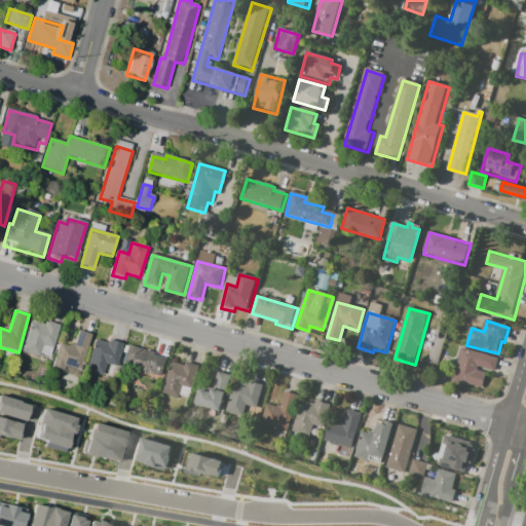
[(35,360),(23,355),(32,326),(41,329),(43,323),(59,328),(49,353),(39,349),(35,360)]
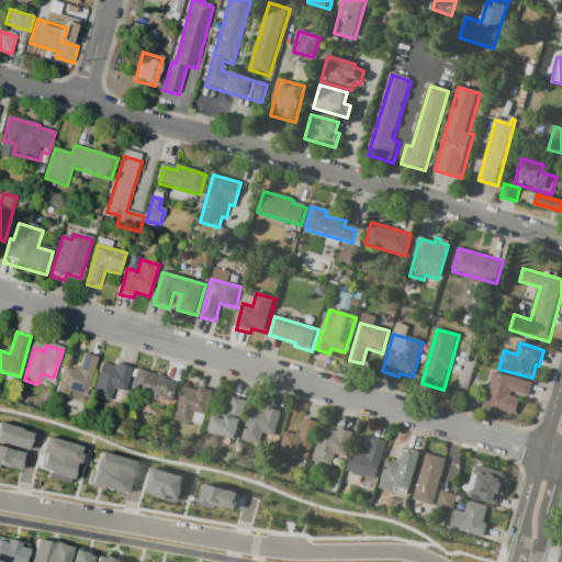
[(81,353),(98,359),(87,395),(71,391),(68,400),(54,395),(63,368),(76,372),(81,353)]
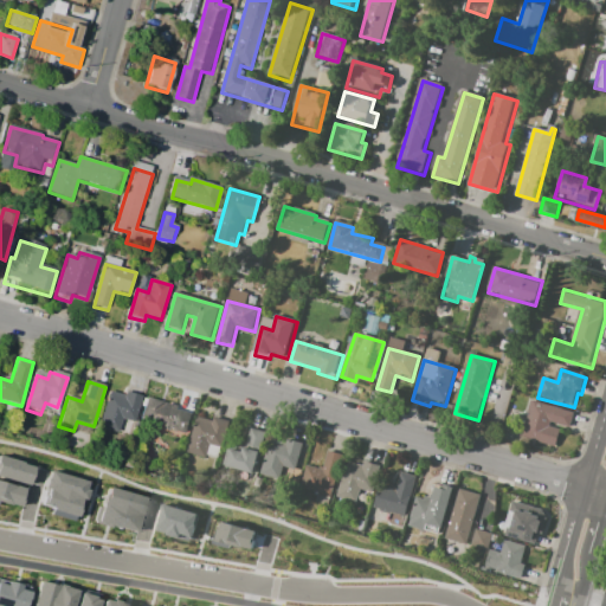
[(97,426),(116,432),(120,421),(131,425),(141,397),(122,391),(121,395),(108,392),(97,426)]
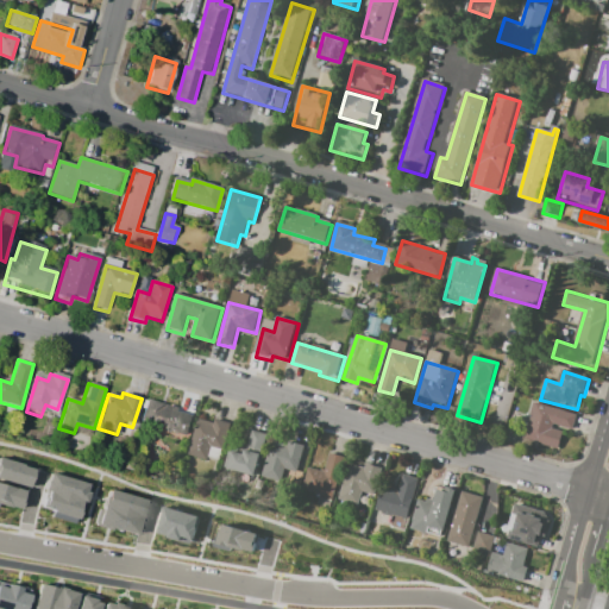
[(145,401),(138,424),(182,435),(188,413),(145,401)]
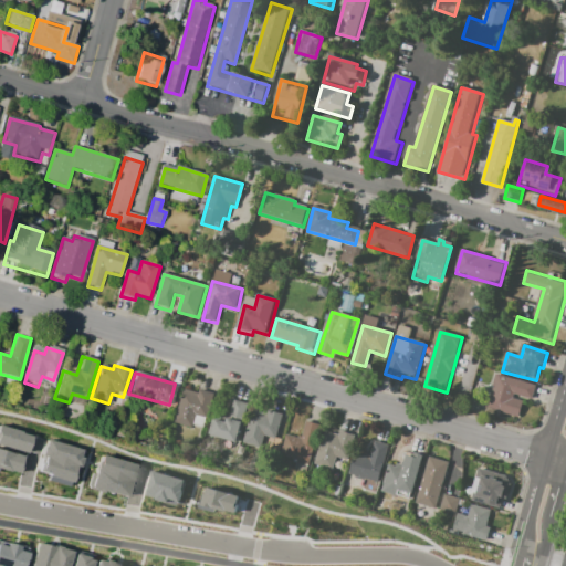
[(537,388),(533,400),(515,395),(514,400),(525,404),(520,419),(489,410),(500,376),(537,388)]
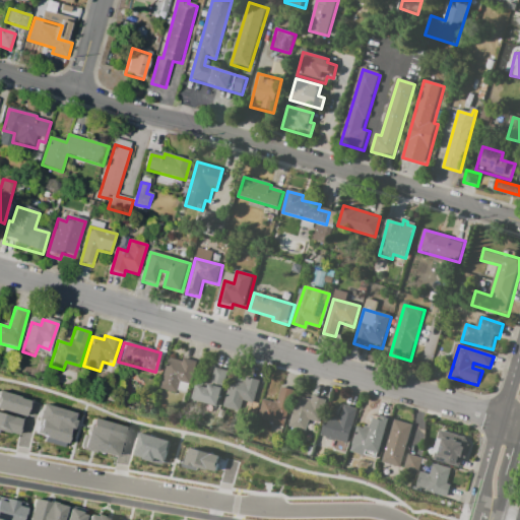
[(181,358),(196,362),(190,384),(179,381),(175,394),(156,389),(166,358),(180,362),(181,358)]
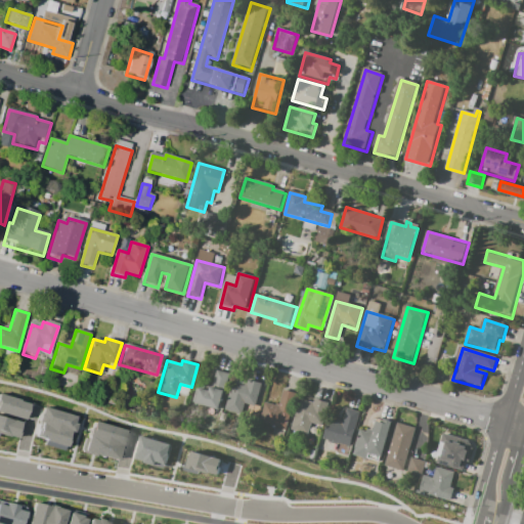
[(214,370),(225,374),(215,410),(192,403),(197,390),(208,394),(214,370)]
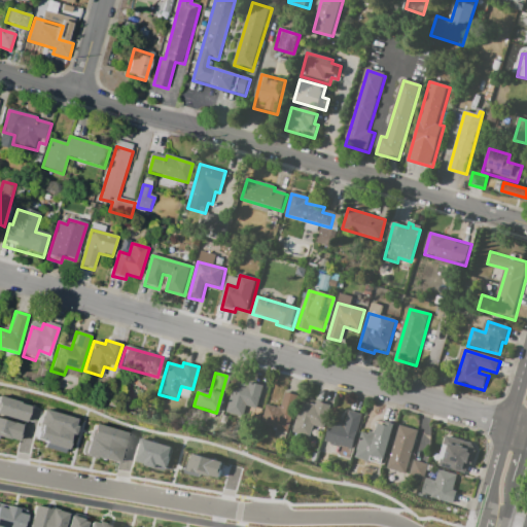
[(259,387),(253,408),(239,403),(236,413),(227,410),(236,386),(247,390),(249,384),(259,387)]
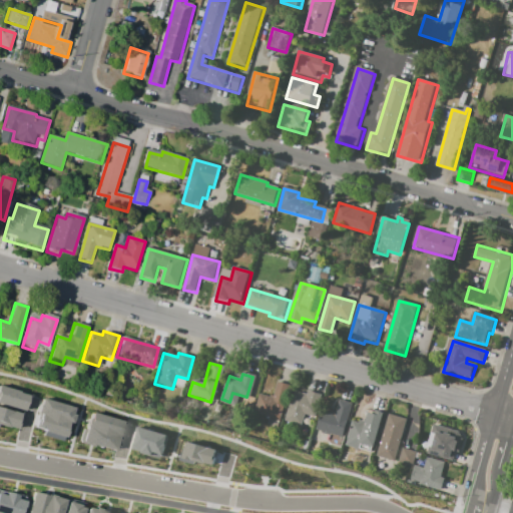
[(251,412),(276,418),(285,386),(274,384),(270,399),(257,395),(251,412)]
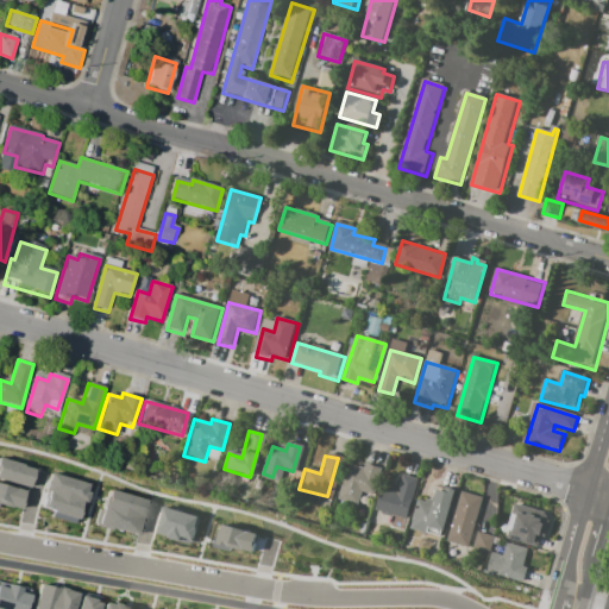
[(0,481),(29,485),(32,465),(0,459),(0,481)]
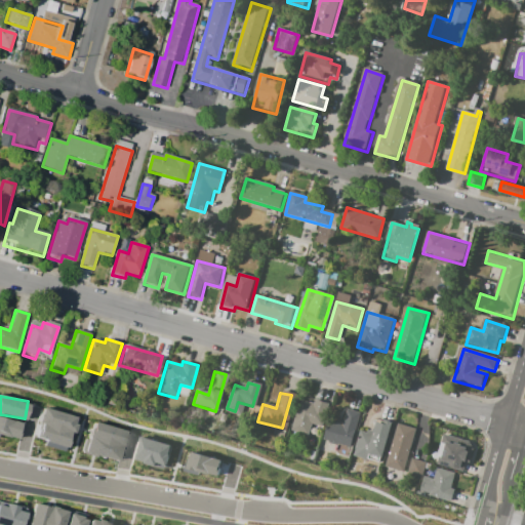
[(307,434),(289,429),(298,398),(325,406),(319,429),(310,426),(307,434)]
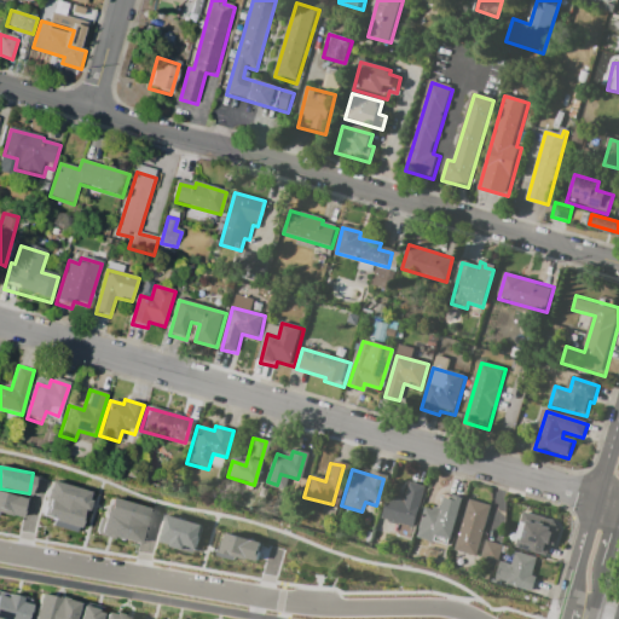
[(77,533),(88,492),(48,481),(39,515),(52,519),(50,526),(77,533)]
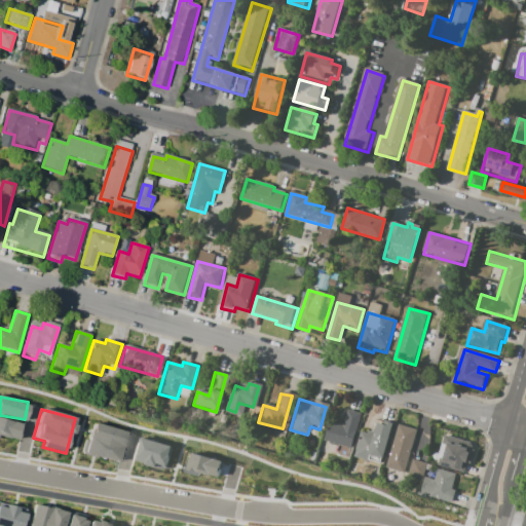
[(344,410),(360,415),(349,450),(320,442),(326,423),(339,427),(344,410)]
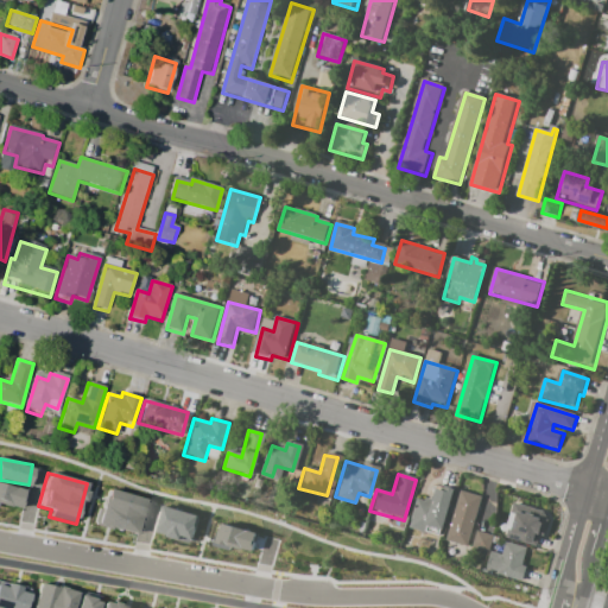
[(0,502),(18,508),(23,489),(0,483),(0,502)]
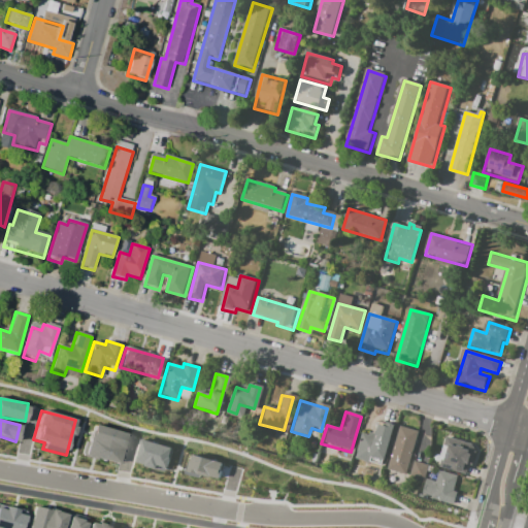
[(126,433),(92,424),(83,454),(117,464),(126,433)]
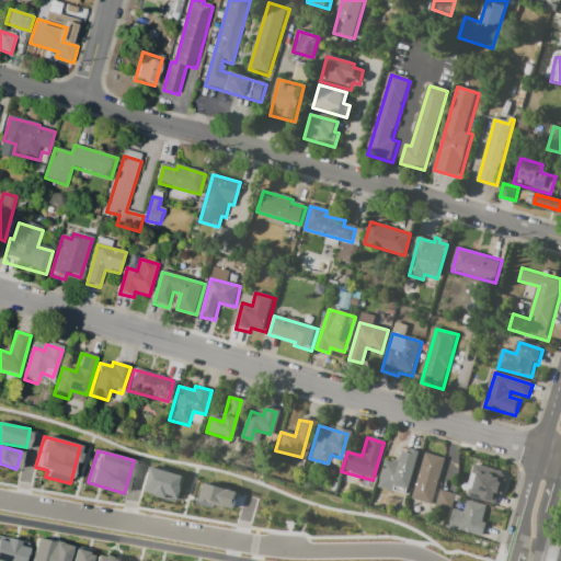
[(376,488),(403,495),(414,456),(402,453),(398,467),(382,462),(376,488)]
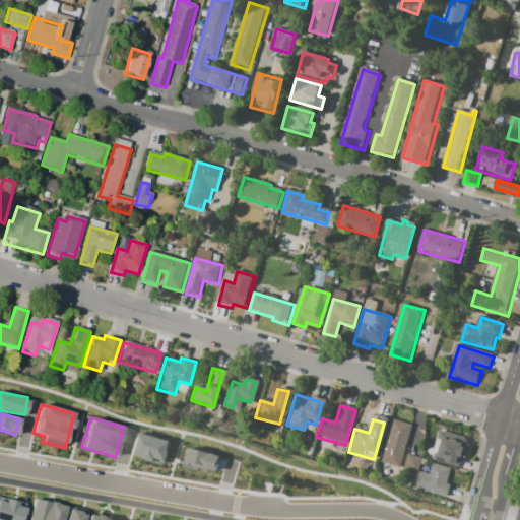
[(409,427),(394,421),(382,464),(397,468),(409,427)]
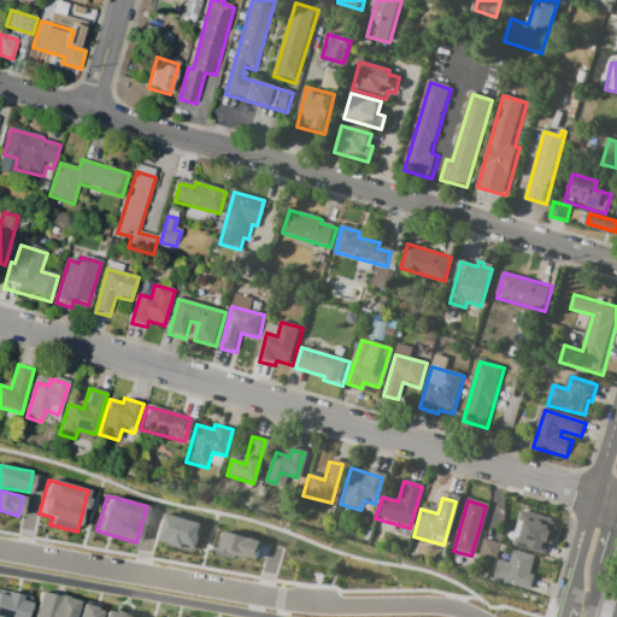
[(516,504),(544,511),(536,541),(532,540),(528,552),(505,545),(516,504)]
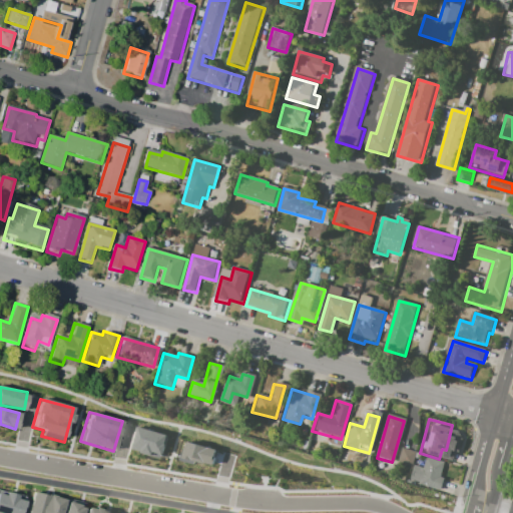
[(166,435),(136,427),(130,450),(160,459),(166,435)]
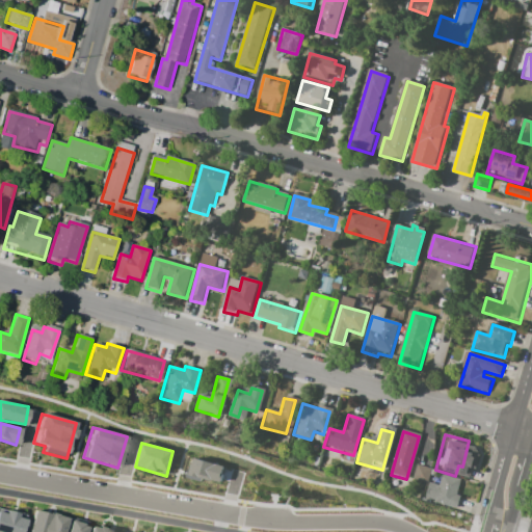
[(223,466),(190,457),(186,475),(218,483),(223,466)]
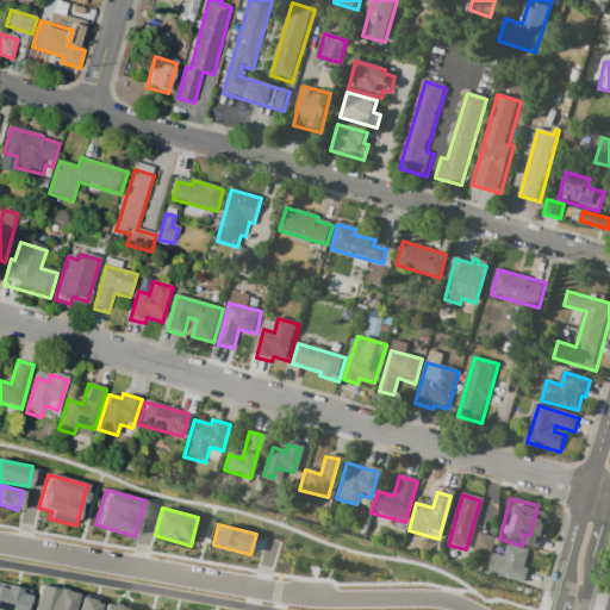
[(479,533),(490,536),(486,552),(474,548),(479,533)]
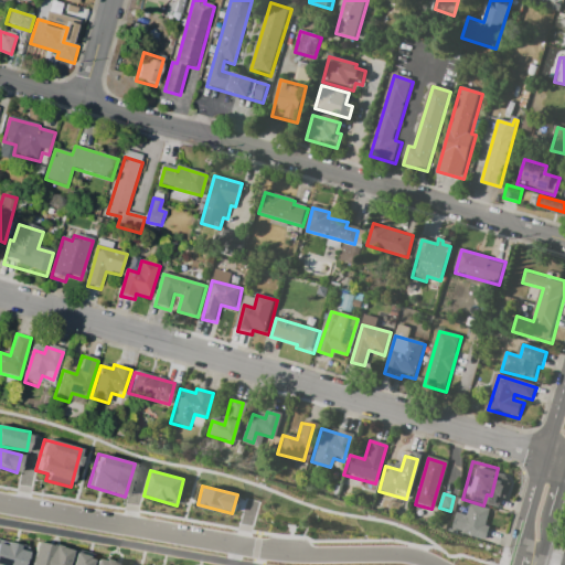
[(454,511),(462,513),(466,501),(489,508),(482,529),(487,530),(483,540),(448,530),(454,511)]
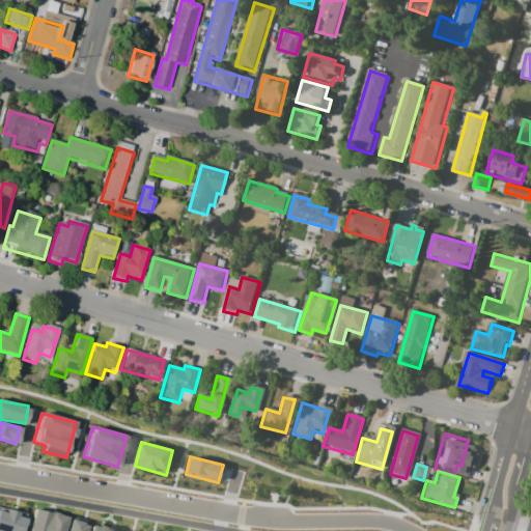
[(0,530),(22,530),(27,515),(0,508),(0,530)]
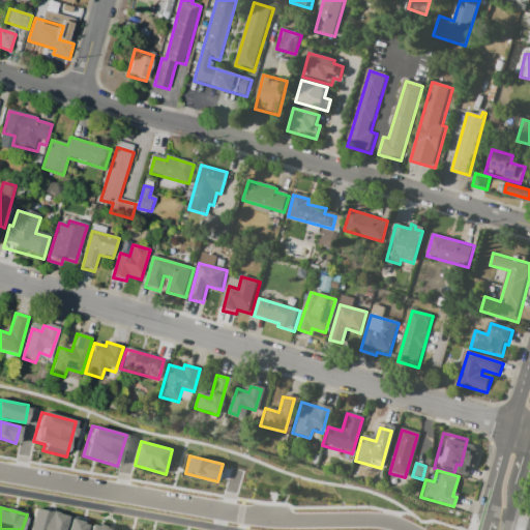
[(47,529),(52,511),(35,507),(29,529),(47,529)]
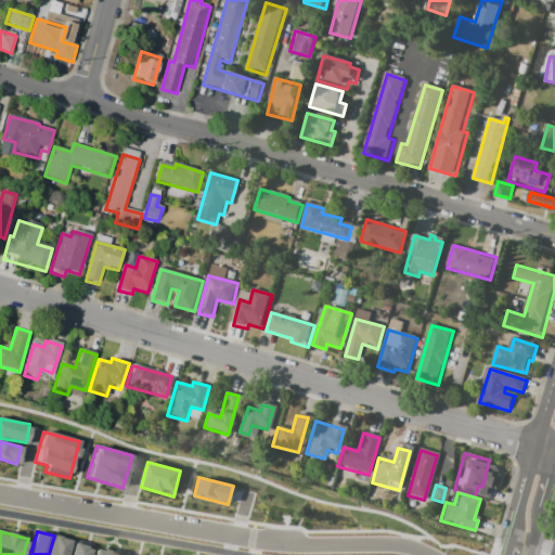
[(49,554),(66,554),(71,540),(54,536),(49,554)]
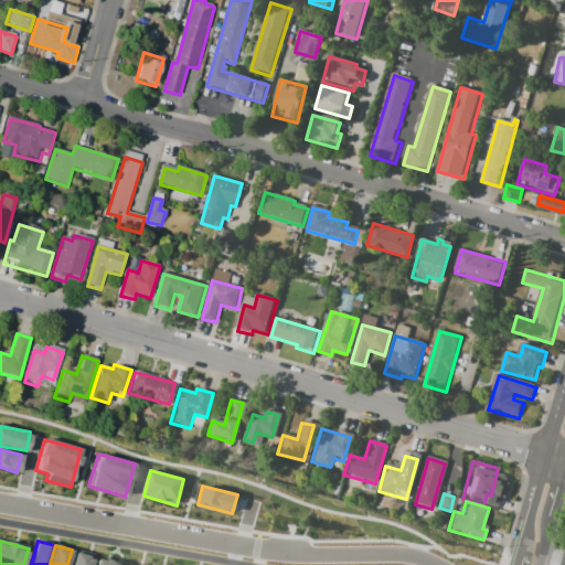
[(72,564),(89,564),(93,554),(76,550),(72,564)]
